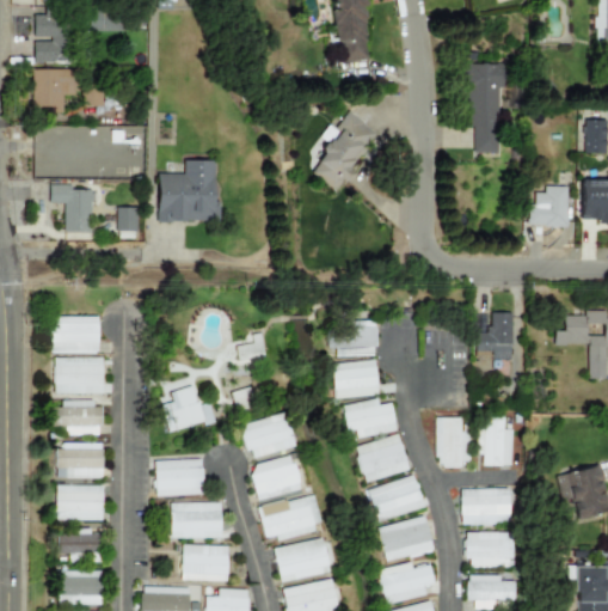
[(327,0),(337,68),(373,63),(364,0),(327,0)]
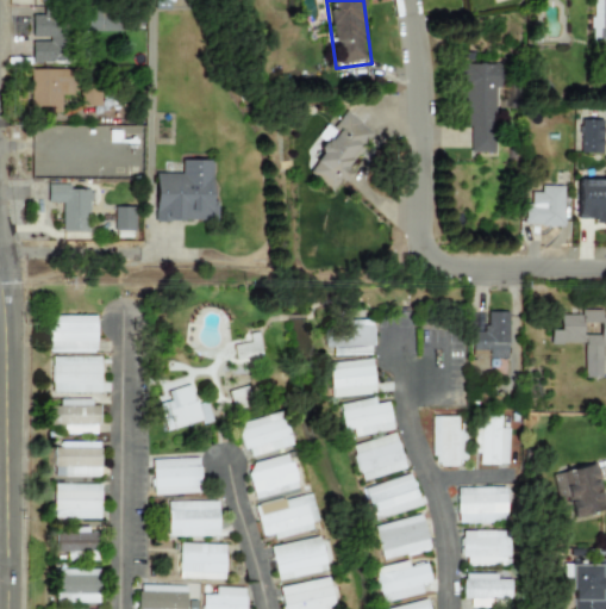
[(597,0),(595,44),(605,62),(605,0),(597,0)]
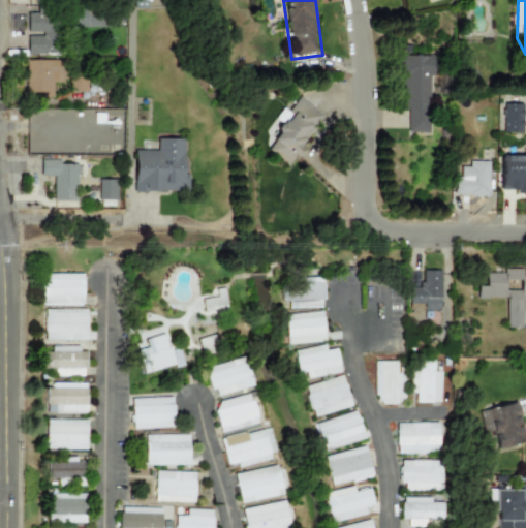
[(82,10),(82,25),(128,26),(128,11),(82,10)]
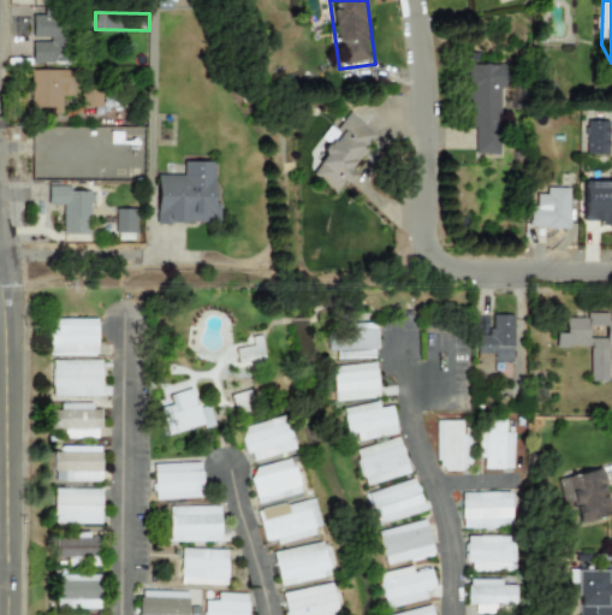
[(35,16),(34,34),(53,39),(53,41),(35,41),(34,64),(71,64),(71,16),(35,16)]
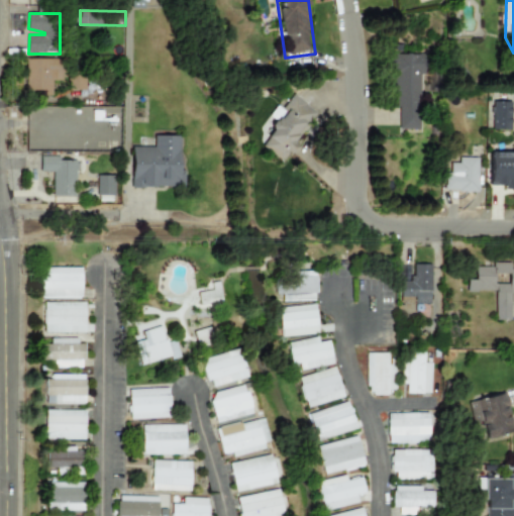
[(394,56),(398,135),(426,134),(423,74),(428,74),(427,54),(394,56)]
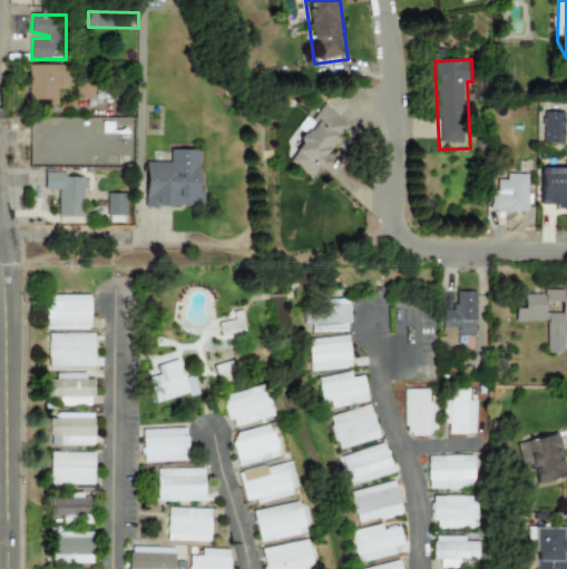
[(31,65),(31,96),(62,105),(62,88),(71,88),(71,65),(31,65)]
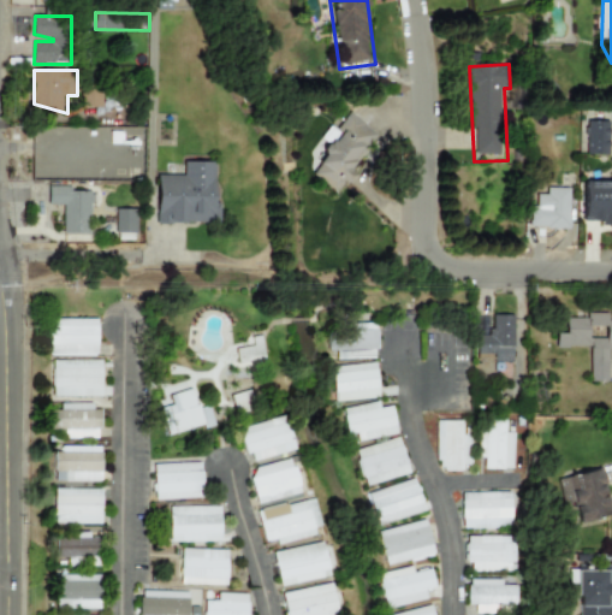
[(85,84),(84,105),(105,105),(105,86),(85,84)]
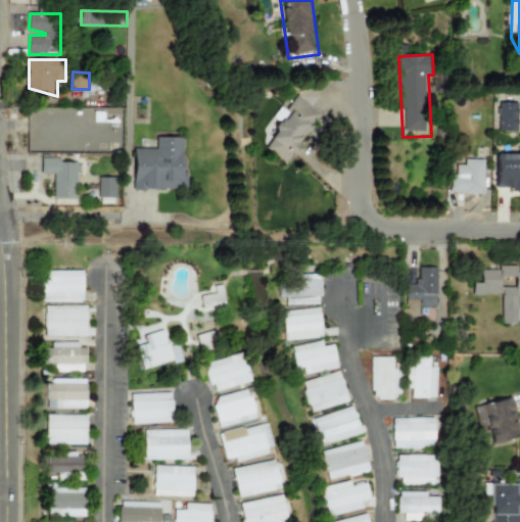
[(295,92),(277,116),(282,124),(277,128),(271,145),(288,162),(295,155),(298,155),(328,115),(295,92)]
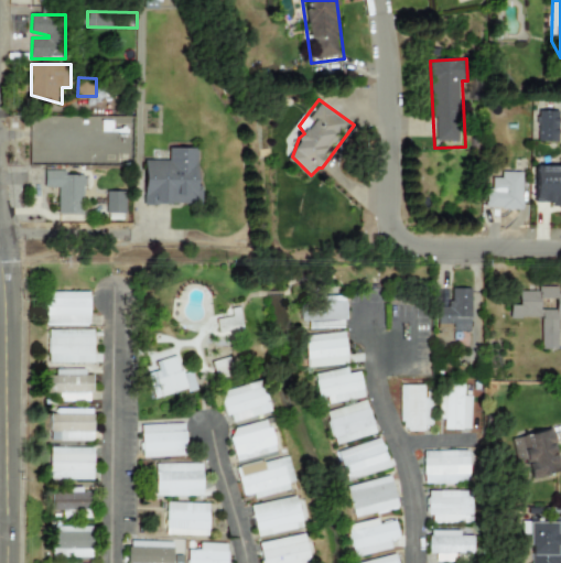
[(542,110),(542,141),(560,141),(560,110),(542,110)]
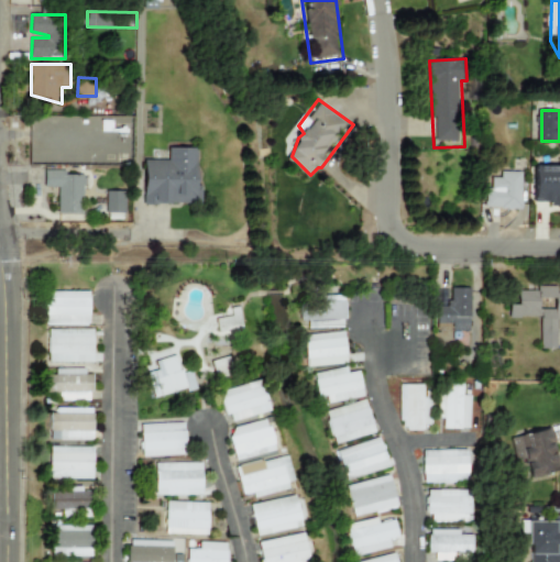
[(172,149),(173,158),(147,160),(149,205),(205,204),(205,184),(198,186),(197,149),(172,149)]
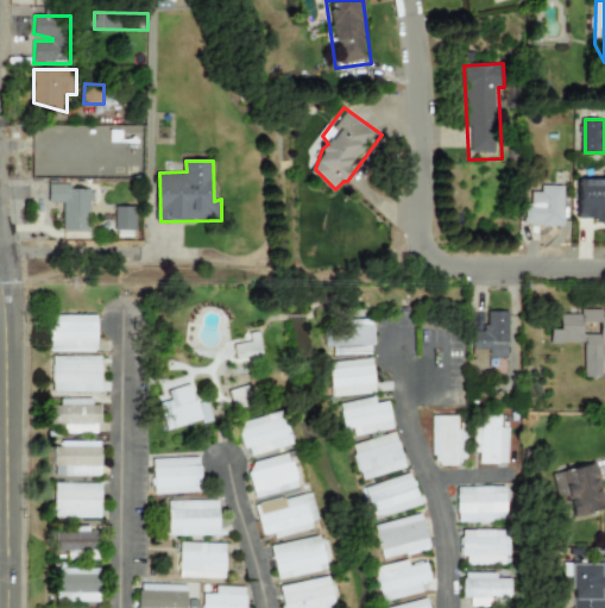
[(604,176),(579,174),(575,217),(604,220),(604,176)]
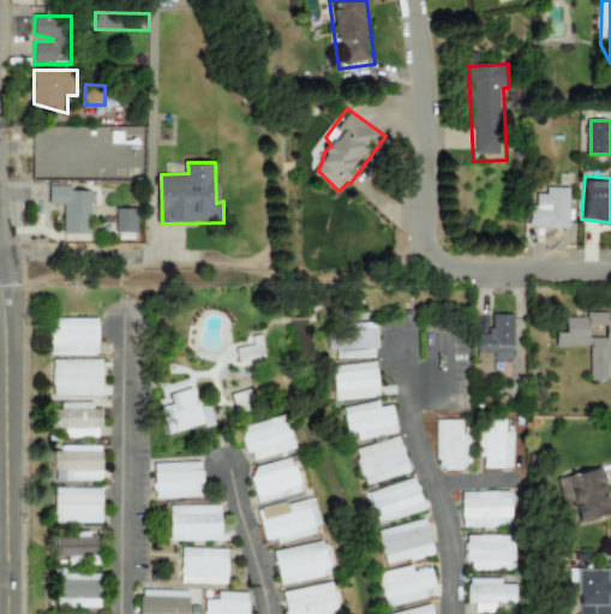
[(51,184),(51,203),(65,204),(64,232),(94,233),(95,185),(51,184)]
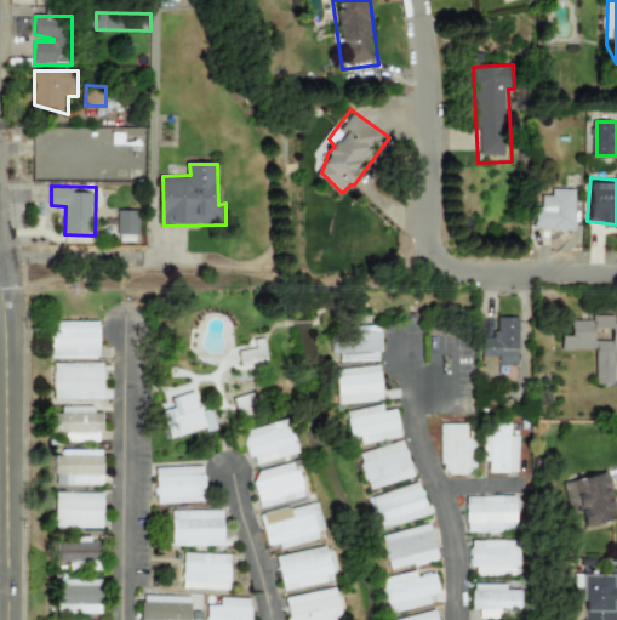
[(555,188),(575,189),(575,226),(538,226),(538,221),(538,206),(542,205),(542,194),(553,194),(555,188)]
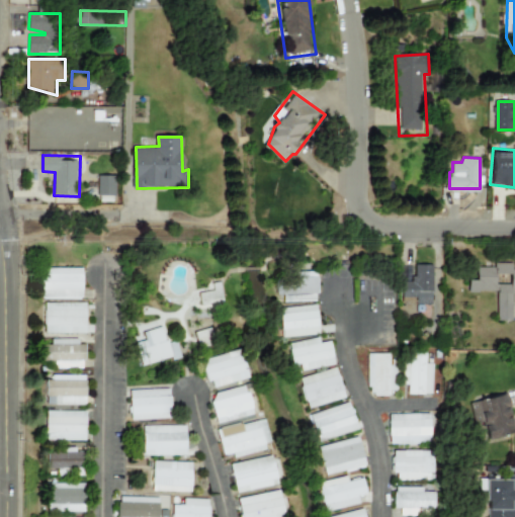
[(99,175),(99,194),(117,194),(117,175),(99,175)]
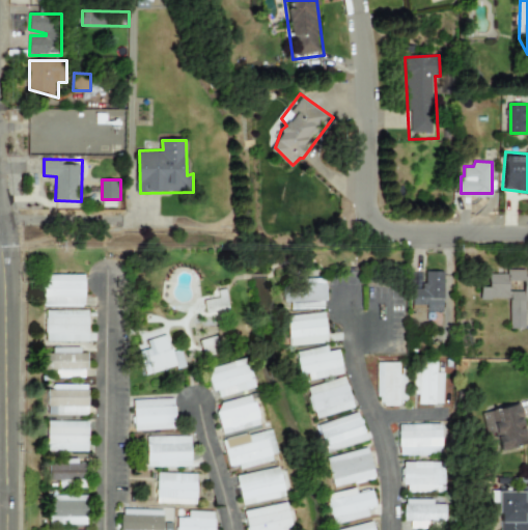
[(426,271),(426,289),(413,289),(413,305),(427,306),(426,313),(445,313),(446,271),(426,271)]
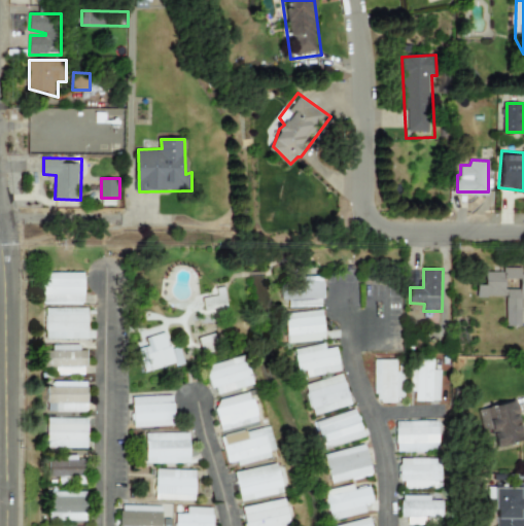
[(44,271),(42,300),(82,303),(84,273),(44,271)]
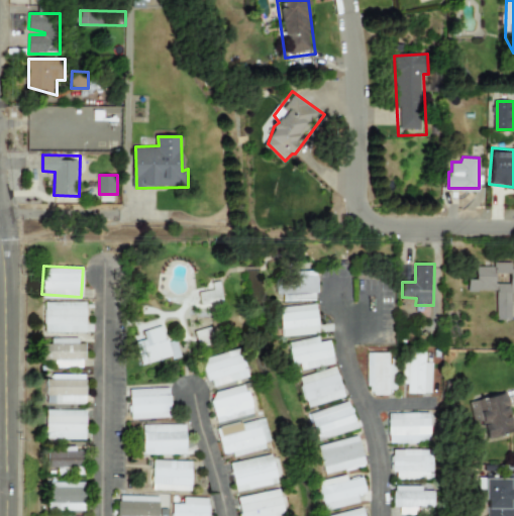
[(277,274),(278,301),(318,299),(317,272),(277,274)]
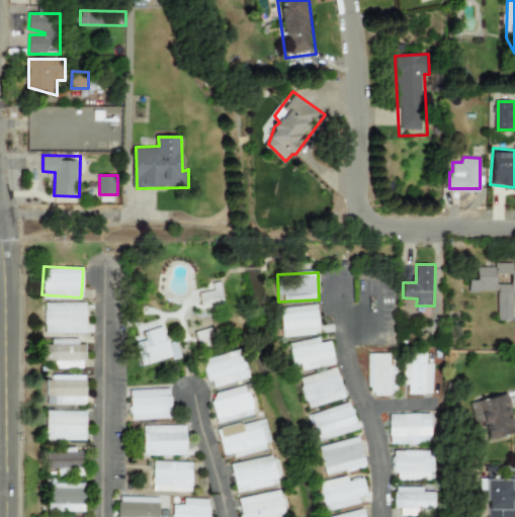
[(469,279),(470,294),(483,294),(482,279),(469,279)]
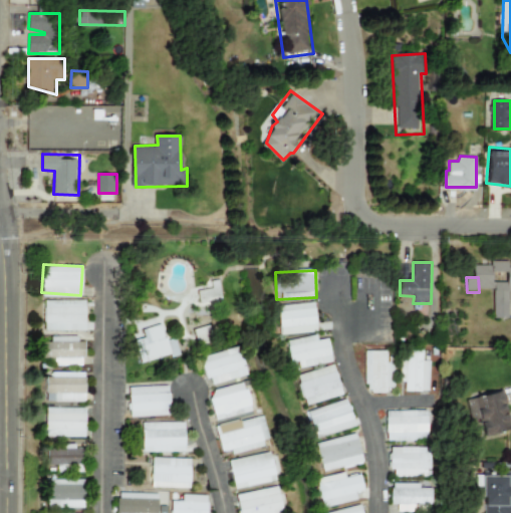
[(219,280),(224,304),(219,305),(218,300),(202,302),(199,290),(213,287),(212,281),(219,280)]
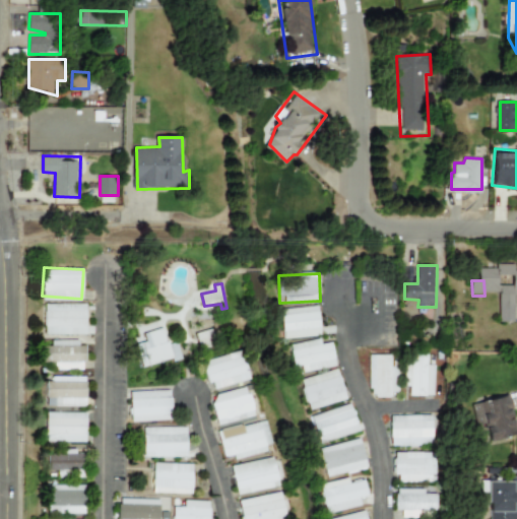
[(498,298),(501,319),(513,321),(516,302),(516,296),(498,298)]
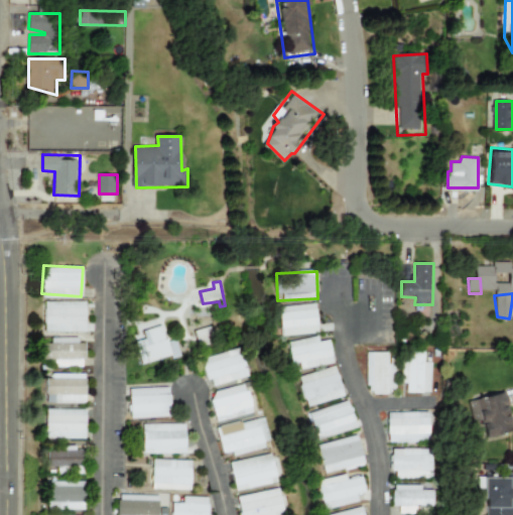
[(46,301),(47,331),(87,330),(87,300),(46,301)]
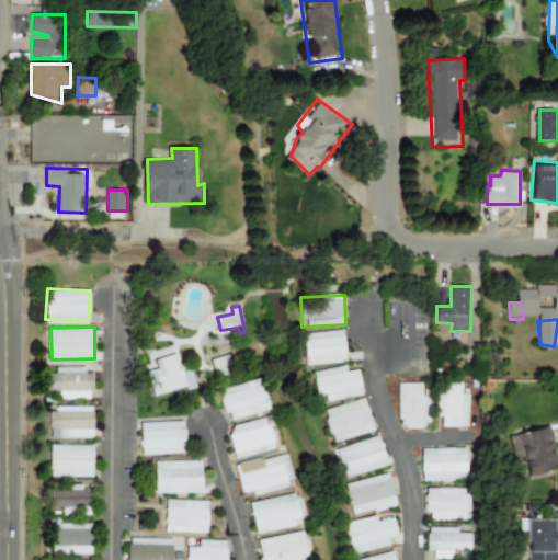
[(308,334),(310,366),(348,364),(344,331),(308,334)]
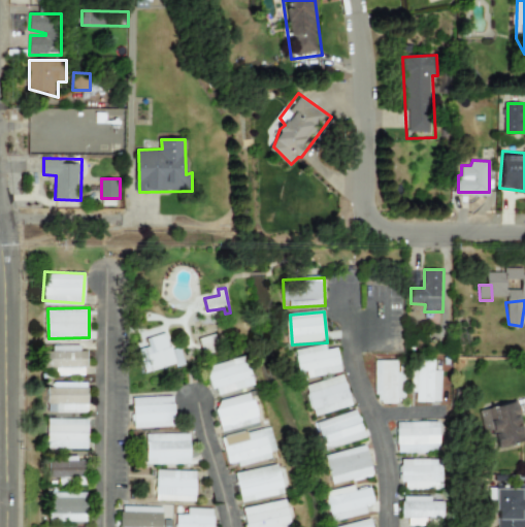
[(150,338),(152,347),(139,351),(149,377),(187,365),(181,347),(174,349),(168,331),(150,338)]
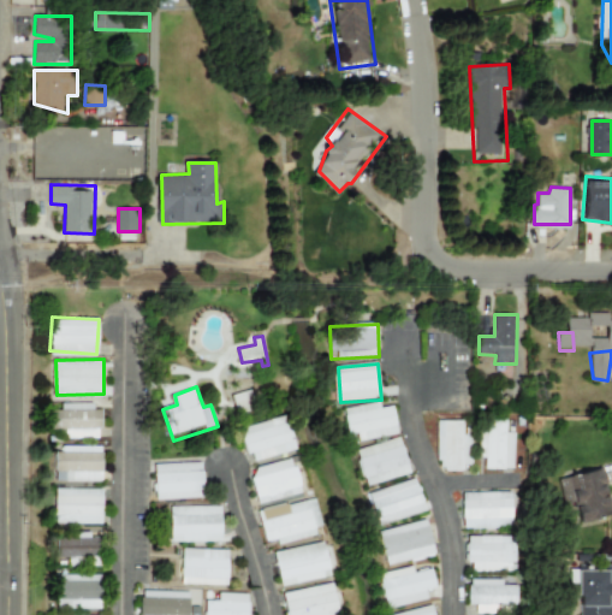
[(237,395),(256,388),(262,406),(244,413),(237,395)]
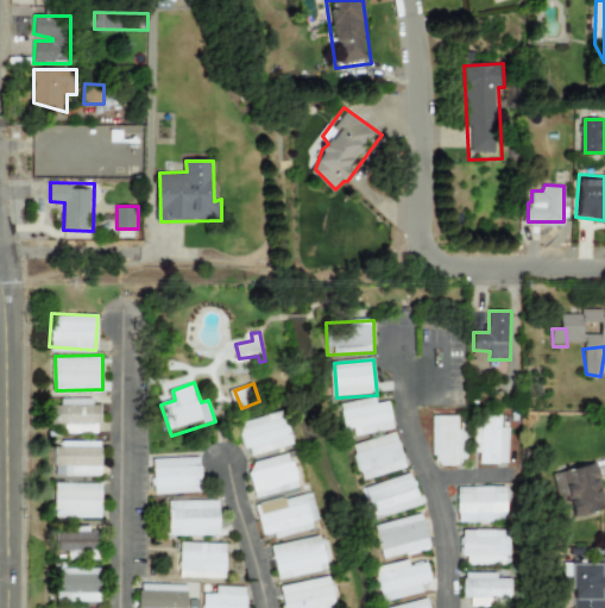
[(344,403),(351,438),(396,428),(390,400),(378,402),(376,396),(344,403)]
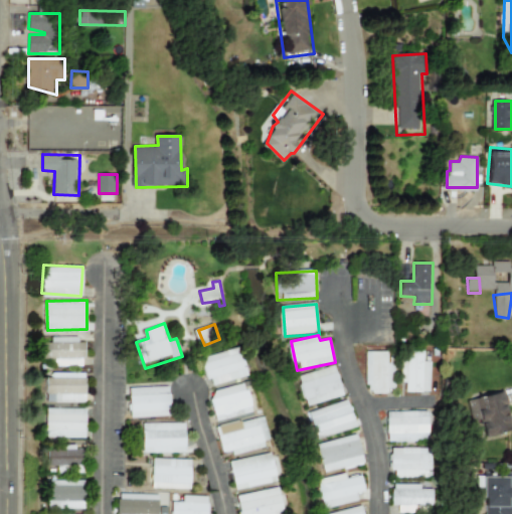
[(44,343),(45,361),(88,360),(88,343),(44,343)]
